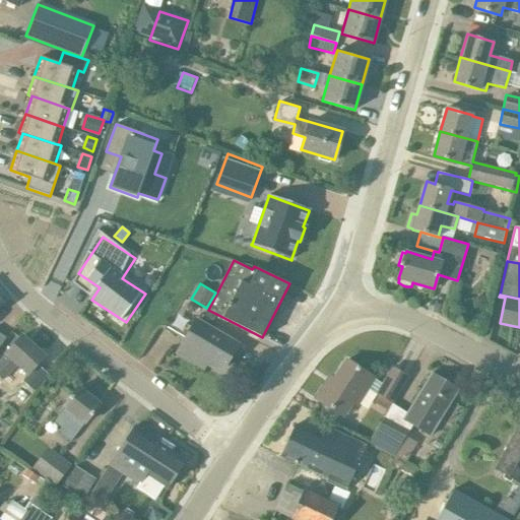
[(208,310),(205,317),(213,321),(216,314),(208,310)]
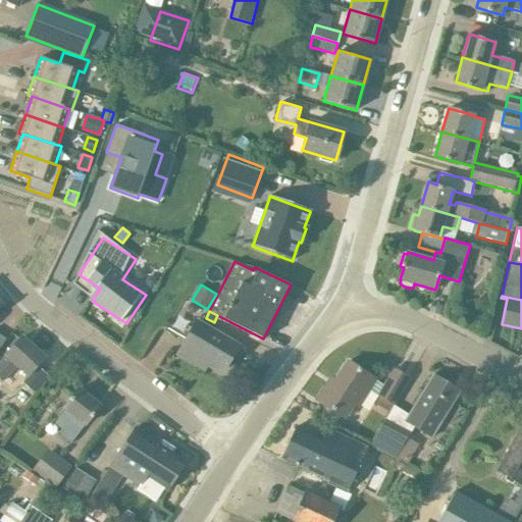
[(238,347),(196,322),(176,354),(198,366),(203,358),(223,369),(238,347)]
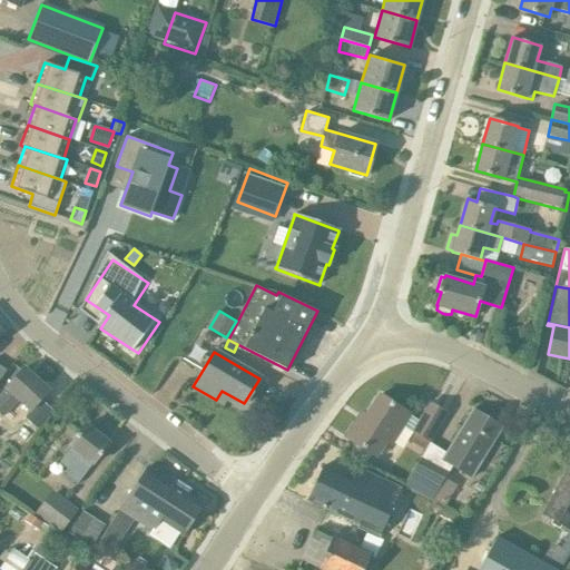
[(49,391),(25,369),(7,389),(8,391),(0,399),(0,412),(5,416),(19,401),(31,412),(40,401),(49,391)]
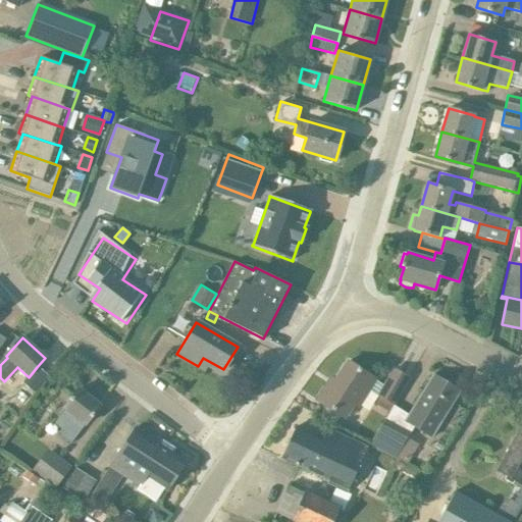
[(374,378),(347,361),(334,380),(330,378),(316,400),(326,407),(340,415),(344,417),(353,404),(357,406),(374,378)]
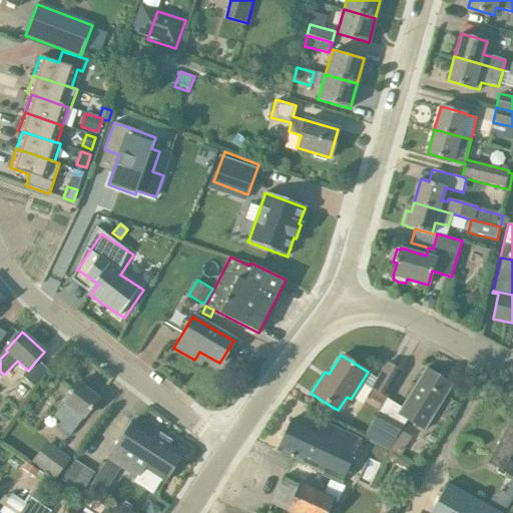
[(28,371),(22,377),(31,385),(46,369),(36,361),(28,371)]
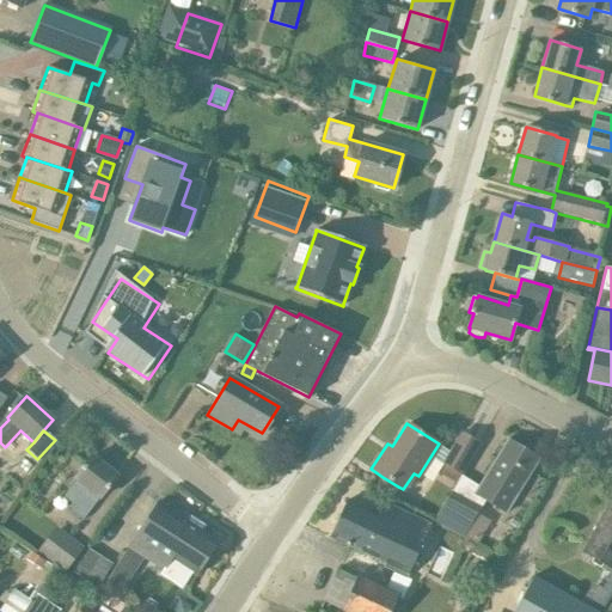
[(461,476),(463,477),(481,444),(460,432),(442,464),(445,466),(440,475),(457,484),(461,476)]
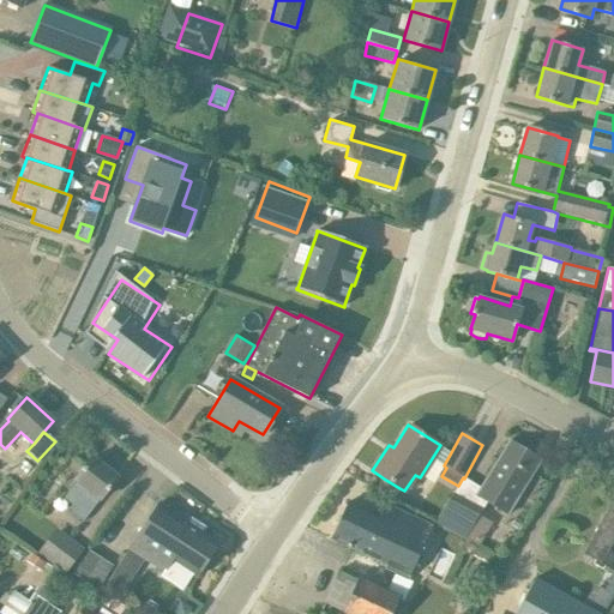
[(476,497),(507,516),(541,459),(510,440),(476,497)]
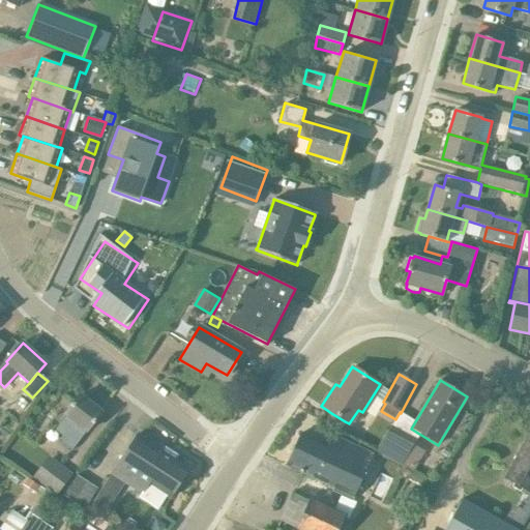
[(99,411),(101,407),(93,400),(90,404),(80,396),(65,415),(67,417),(56,432),(63,437),(59,441),(72,451),(102,413),(99,411)]
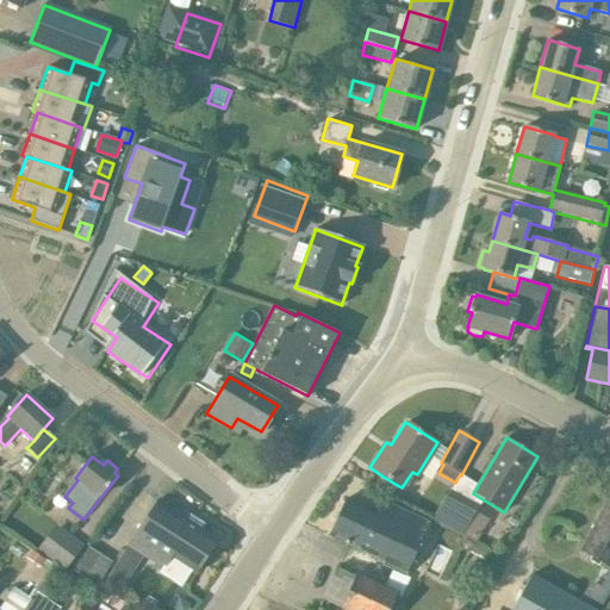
[(375,485),(391,495),(397,485),(381,475),(375,485)]
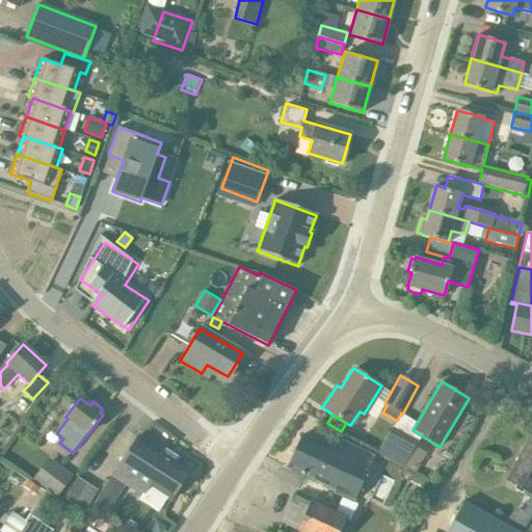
[(392,428),(377,453),(403,468),(403,467),(415,447),(418,441),(392,428)]
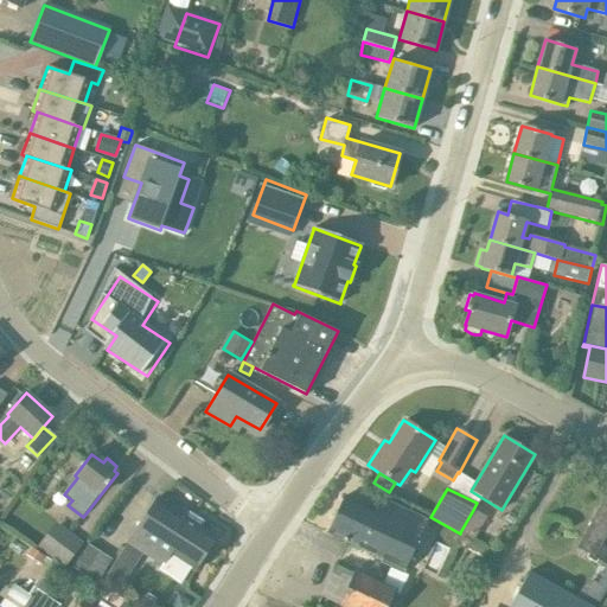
[(599,560),(606,563),(606,494),(577,545),(579,547),(589,553),(599,560)]
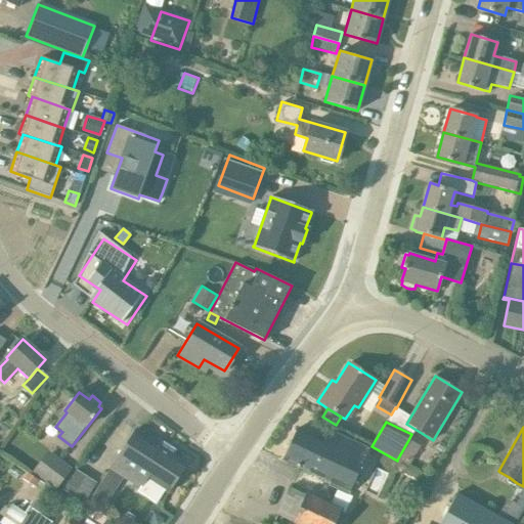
[(325,441),(298,428),(282,461),(350,491),(368,449),(330,432),(325,441)]
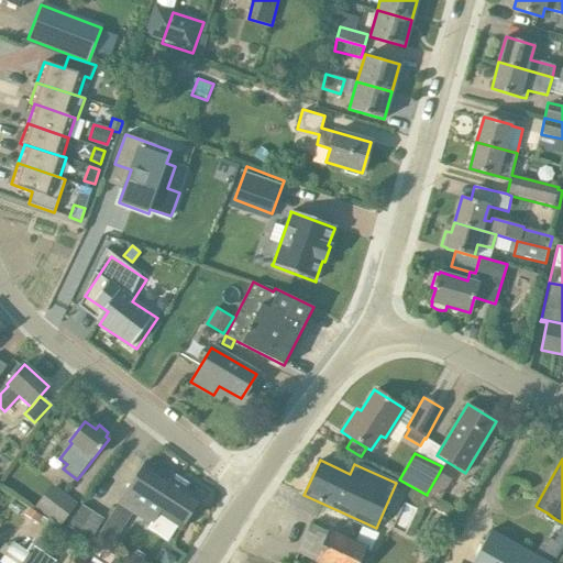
[(146,463),(119,504),(152,526),(150,530),(168,542),(177,528),(181,530),(201,498),(187,489),(189,485),(174,475),(172,478),(146,463)]
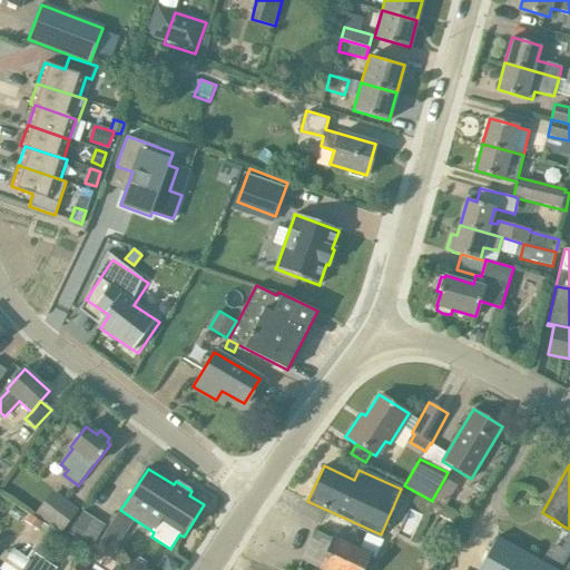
[(78,510),(52,490),(35,513),(60,533),(78,510)]
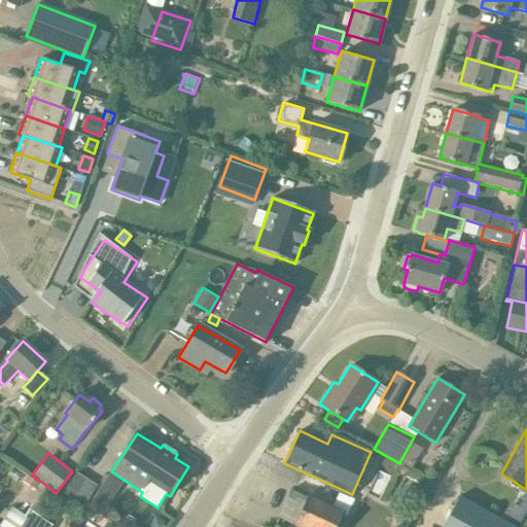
[(380,494),(386,475),(374,470),(367,491),(380,494)]
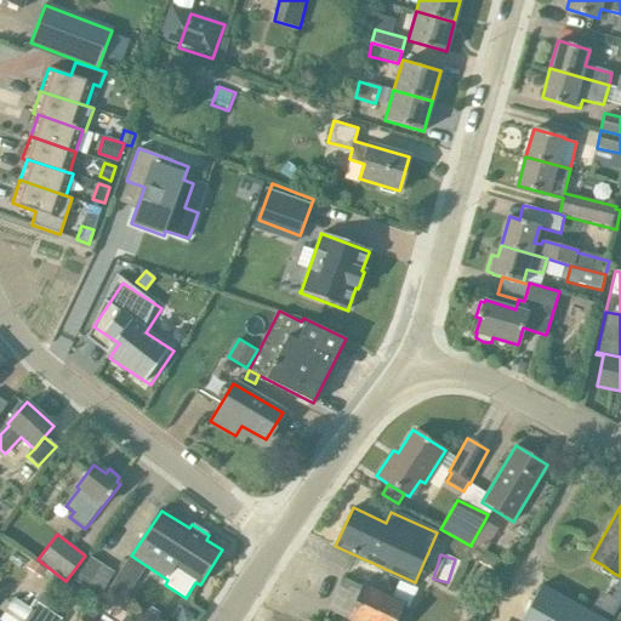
[(114,573),(90,557),(74,581),(98,597),(114,573)]
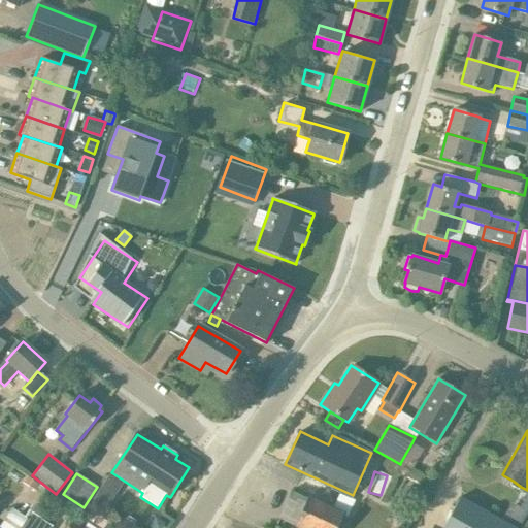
[(125,483),(111,473),(95,499),(108,508),(125,483)]
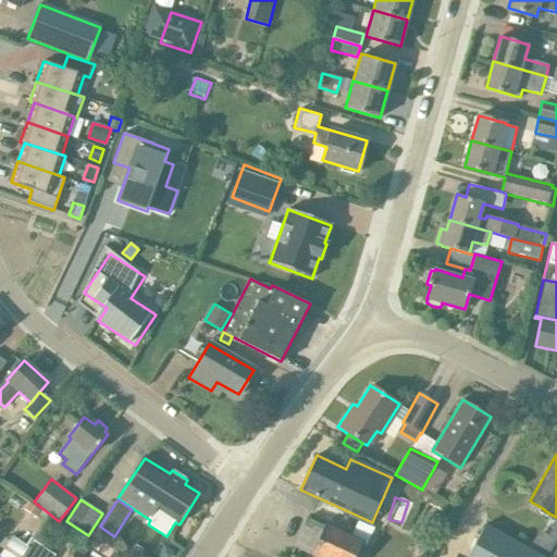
[(27,507),(23,514),(37,523),(41,517),(27,507)]
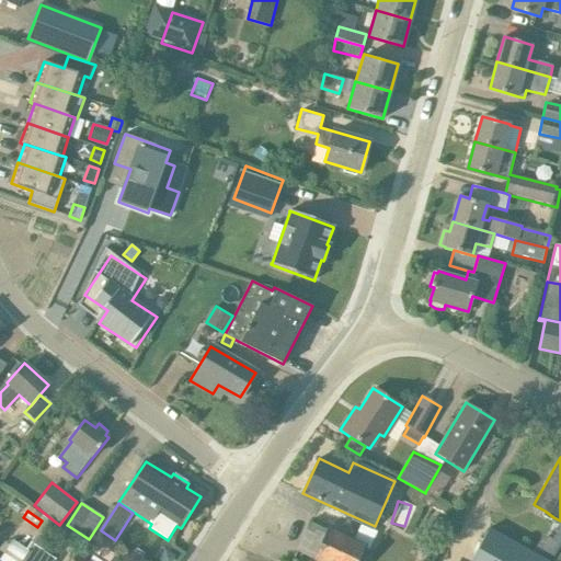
[(325,530),(309,523),(296,551),(313,560),(312,560),(357,560),(365,545),(328,526),(325,530)]
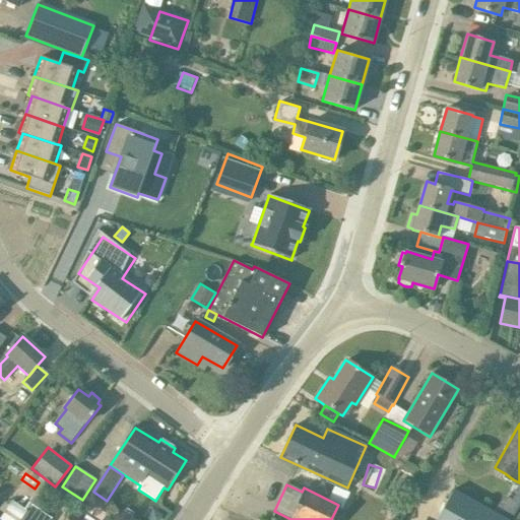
[(506,519),(453,490),(437,519),(506,519)]
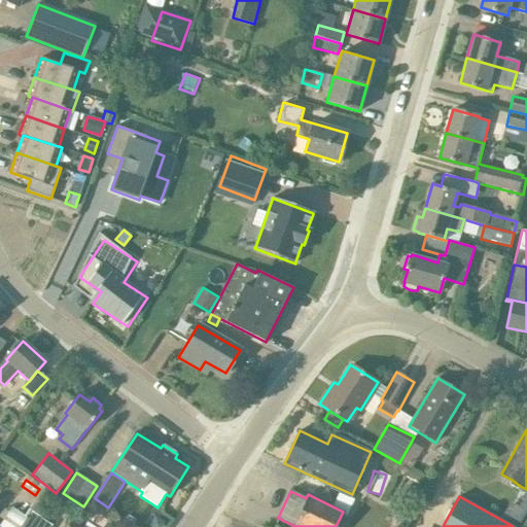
[(0,526),(21,526),(28,517),(26,515),(13,507),(0,526)]
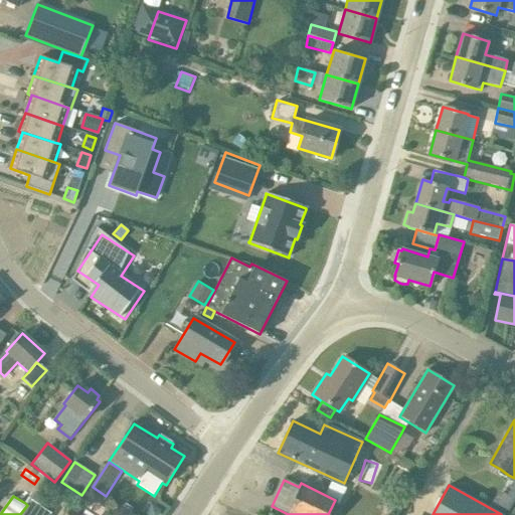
[(50,514),(51,514),(31,500),(20,514),(50,514)]
